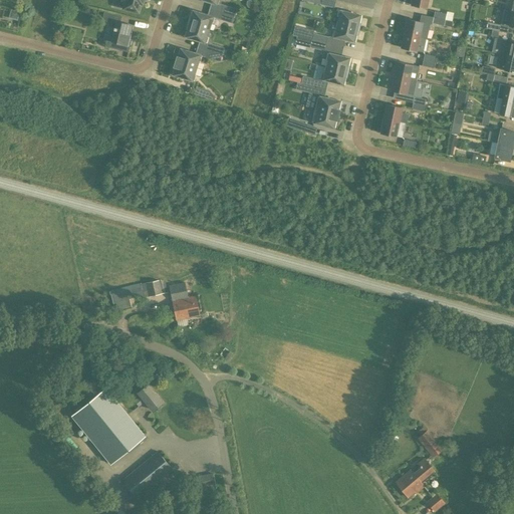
[(143,0),(123,0),(124,0),(122,8),(138,12),(140,4),(143,4),(143,0)]
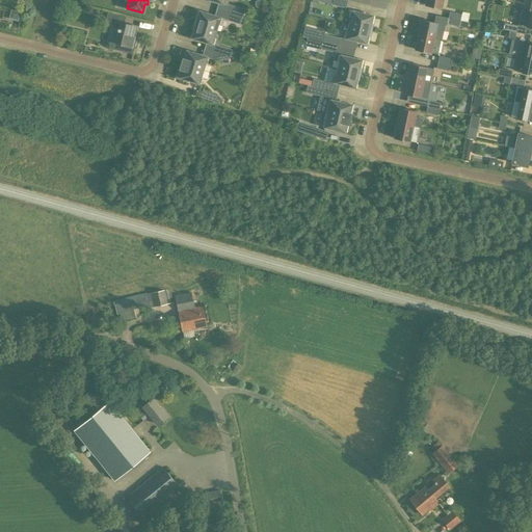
[(442,0),(426,0),(425,5),(441,8),(442,0)]
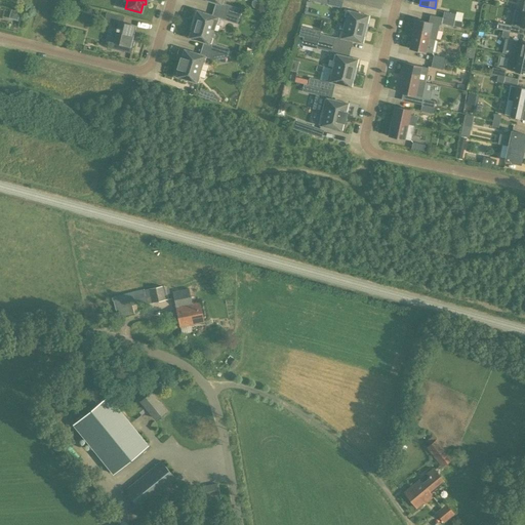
[(241,9),(227,5),(225,12),(239,16),(239,17),(241,9)]
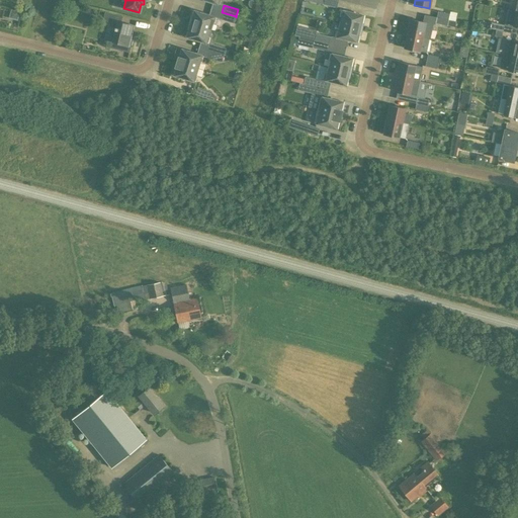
[(189,23),(209,30),(211,23),(214,23),(216,18),(193,10),(189,23)]
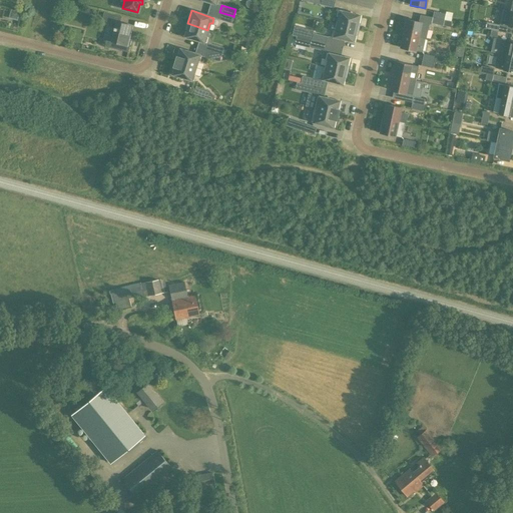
[(337,24),(358,29),(361,16),(338,10),(336,16),(338,17),(337,24)]
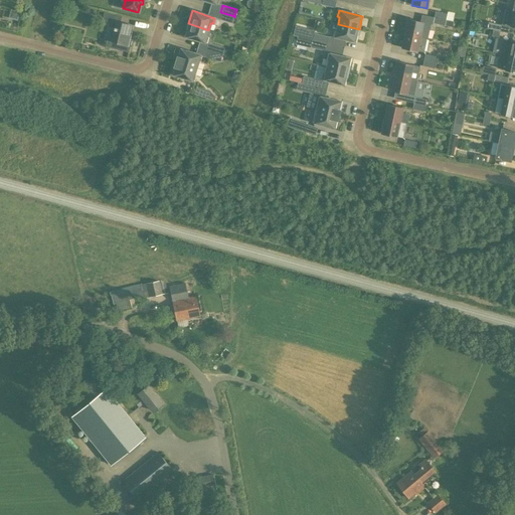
[(514,12),(513,12),(505,10),(503,19),(511,21),(510,26),(514,26),(514,12)]
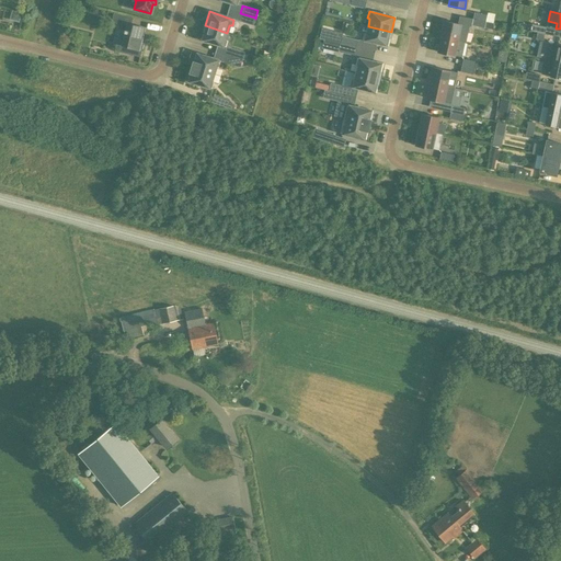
[(473,12),(472,19),(485,22),(487,15),(473,12)]
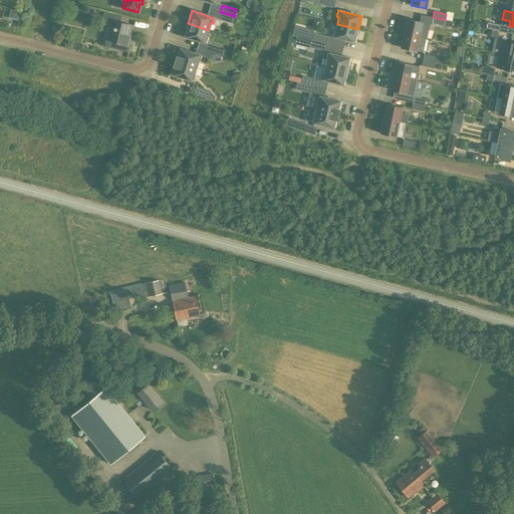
[(106,38),(106,39),(104,46),(129,52),(134,32),(125,30),(127,24),(119,22),(121,16),(104,12),(102,20),(110,22),(109,27),(113,28),(113,30),(114,30),(111,39),(106,38)]
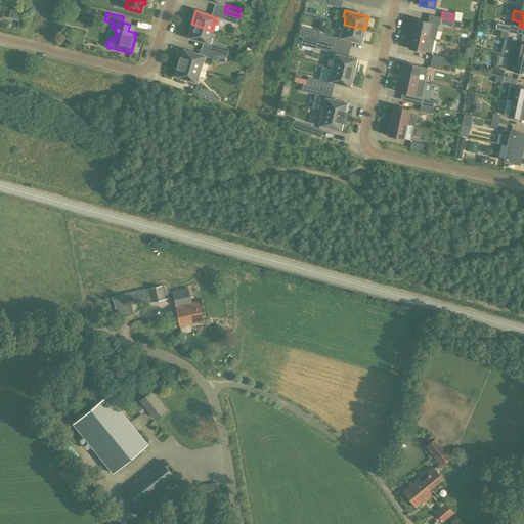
[(235,24),(238,16),(224,12),(222,19),(235,24)]
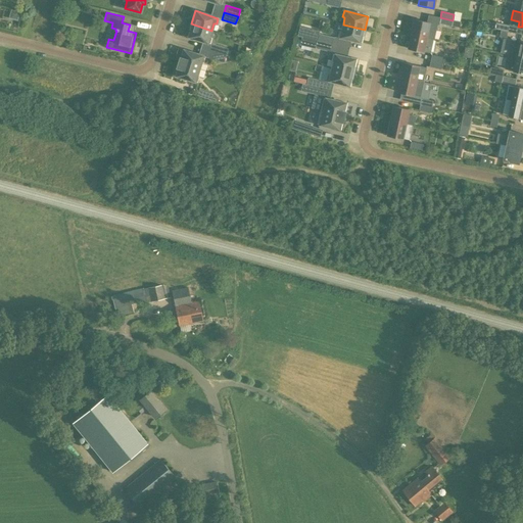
[(452,27),(453,20),(440,17),(439,24),(452,27)]
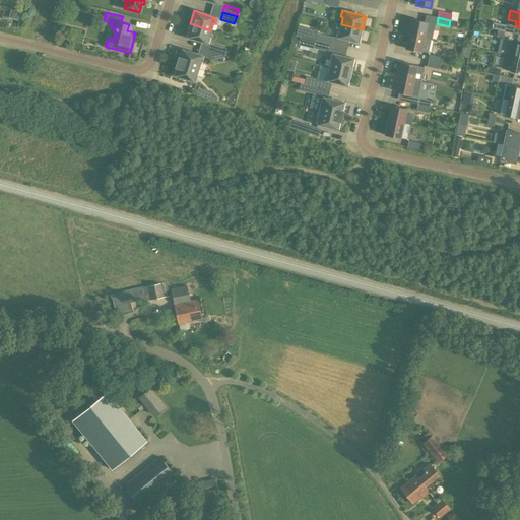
[(432,39),(435,24),(411,19),(408,34),(424,38),(432,39)]
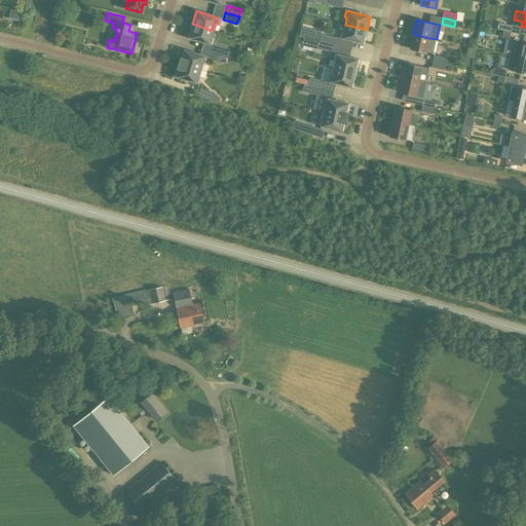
[(364,43),(367,30),(345,25),(337,23),(336,31),(341,32),(339,37),(364,43)]
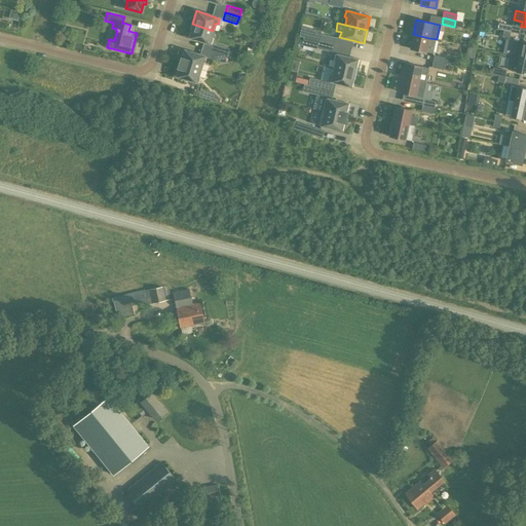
[(498,23),(497,29),(503,31),(510,32),(512,26),(498,23)]
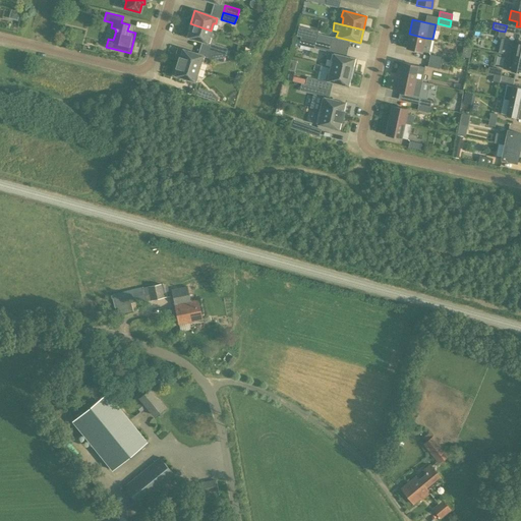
[(211,31),(190,23),(186,37),(210,44),(211,38),(209,37),(211,31)]
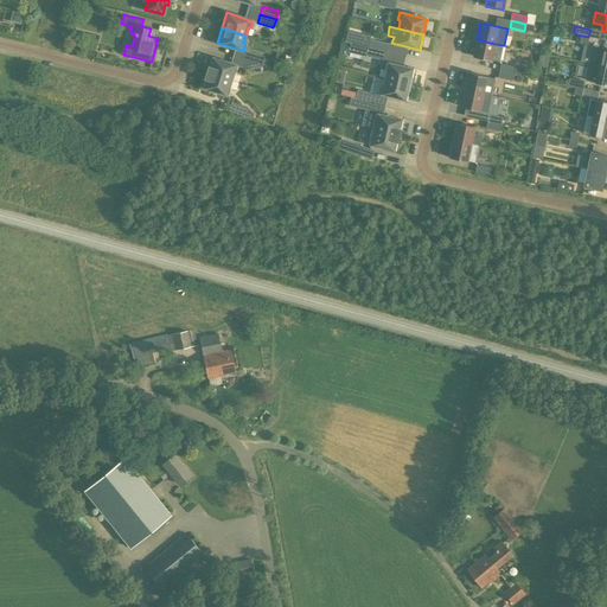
[(494,44),(477,39),(473,57),(491,61),(494,44)]
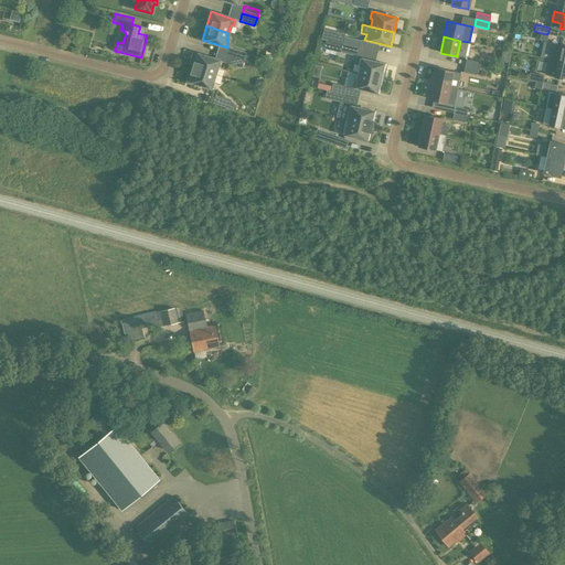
[(344,38),(342,44),(358,49),(359,41),(344,38)]
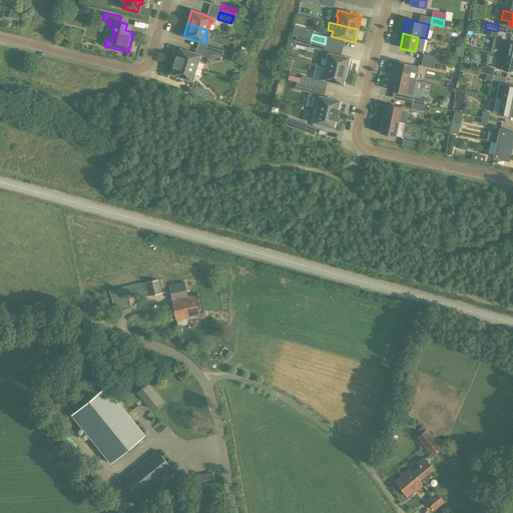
[(506,55),(512,56),(512,41),(509,41),(501,39),(498,54),(506,55)]
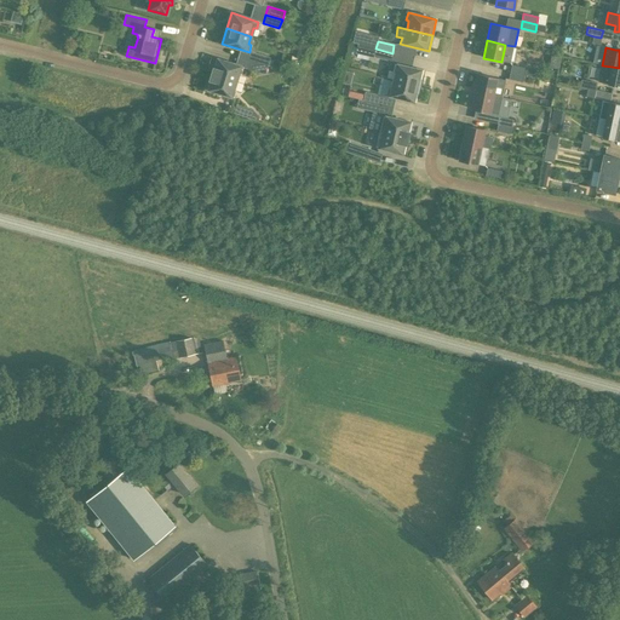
[(392,53),(375,49),(374,57),(390,62),(392,53)]
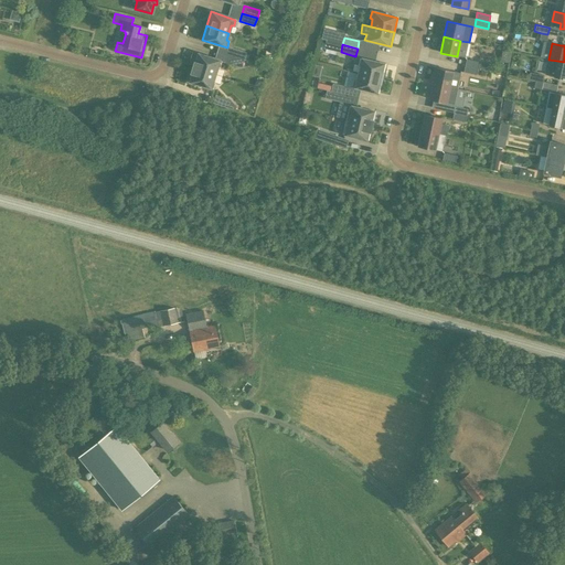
[(244,61),(246,53),(231,49),(228,56),(244,61)]
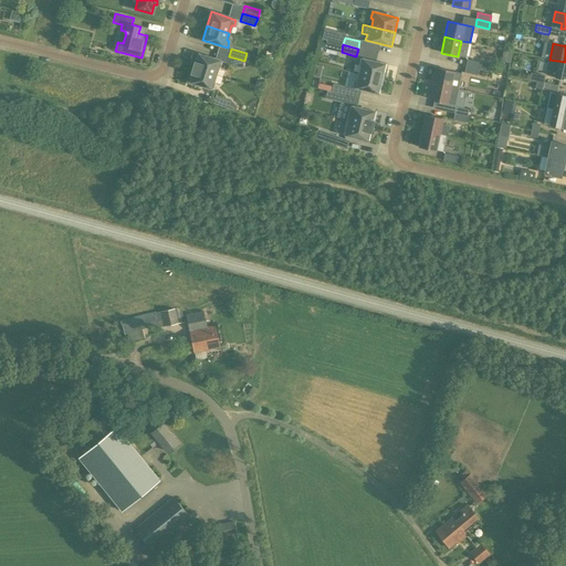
[(222,62),(197,53),(192,67),(216,75),(218,67),(220,67),(222,62)]
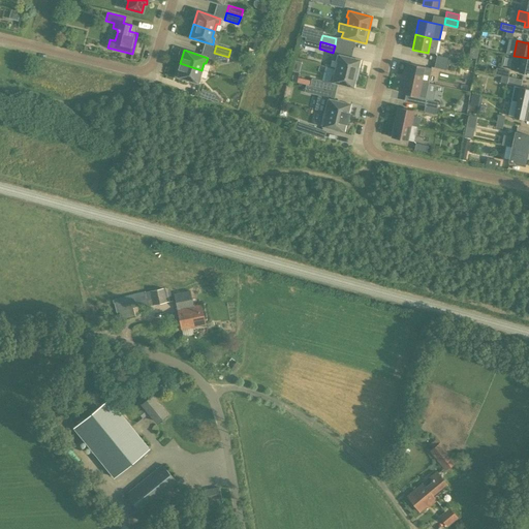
[(226,63),(228,57),(214,53),(212,59),(226,63)]
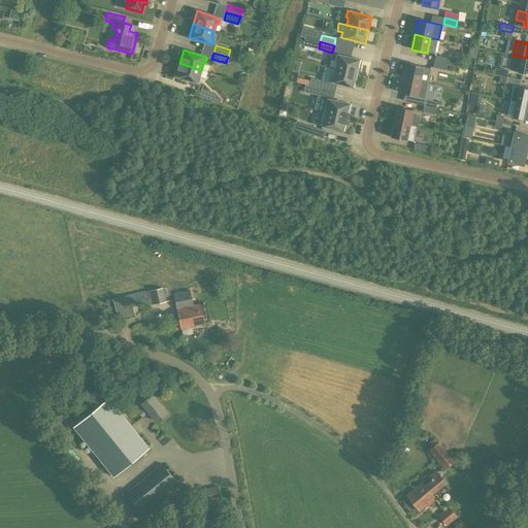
[(335,68),(357,73),(360,60),(336,55),(334,61),(336,61),(335,68)]
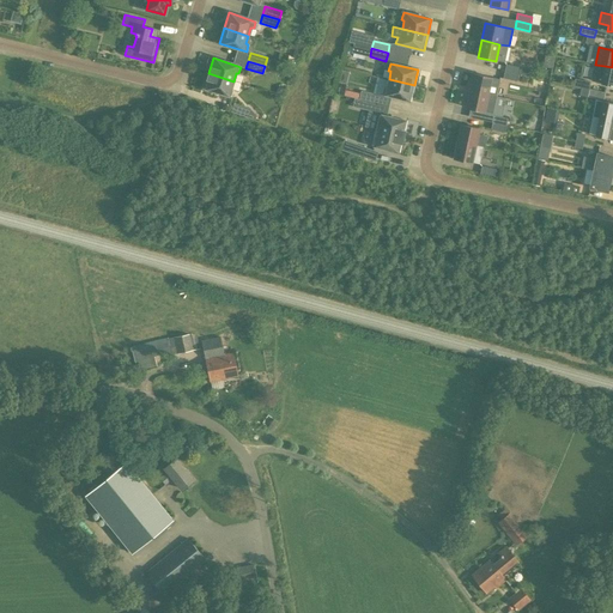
[(505,65),(504,72),(519,74),(520,67),(505,65)]
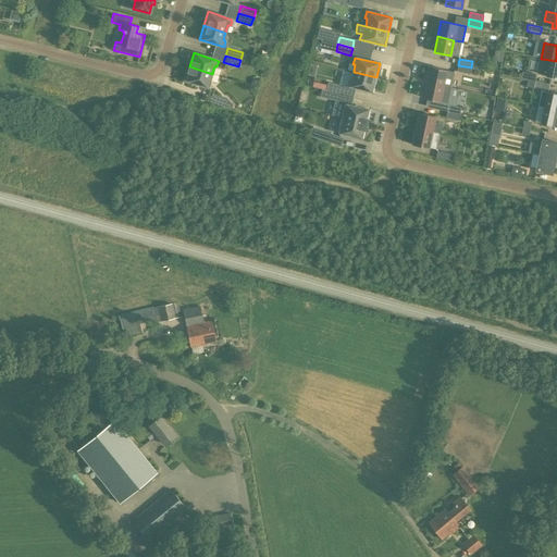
[(556,77),(556,61),(549,60),(541,59),(537,74),(546,75),(556,77)]
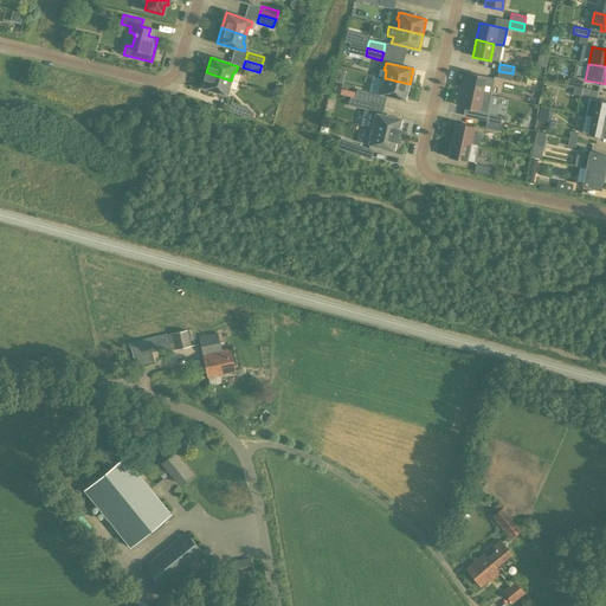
[(511,81),(513,73),(498,71),(497,78),(511,81)]
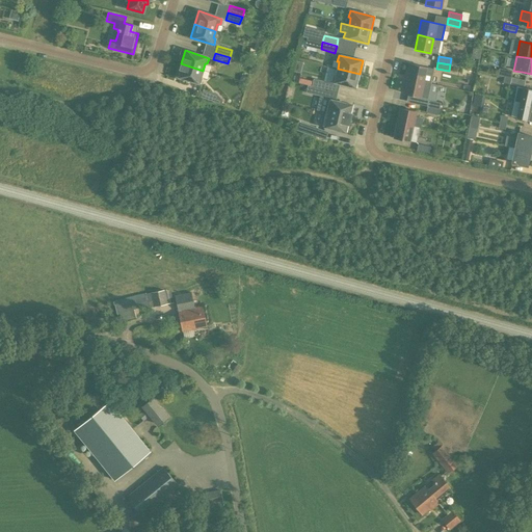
[(203,71),(181,63),(177,77),(201,84),(203,78),(201,77),(203,71)]
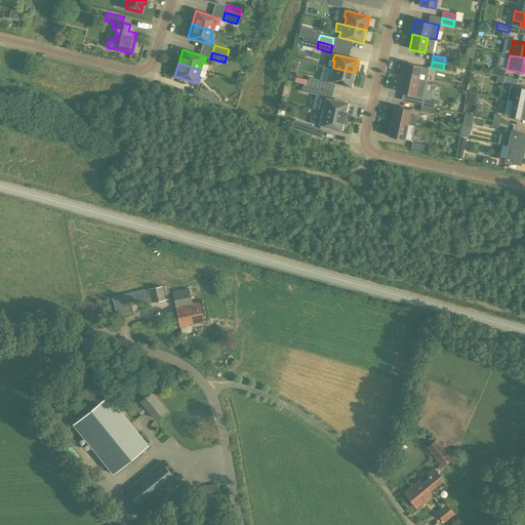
[(420,67),(405,64),(402,78),(417,81),(420,67)]
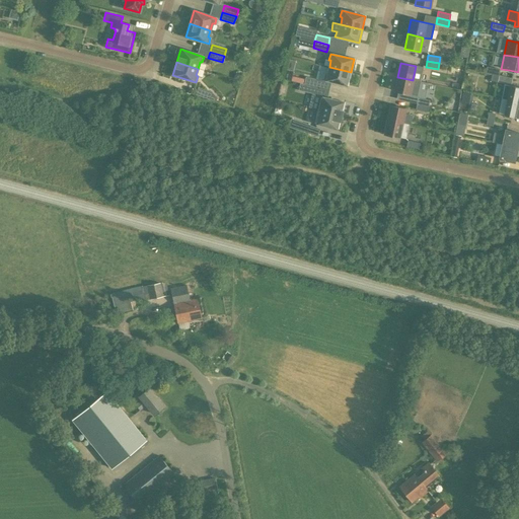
[(348,85),(351,72),(329,67),(327,74),(325,74),(323,80),(348,85)]
